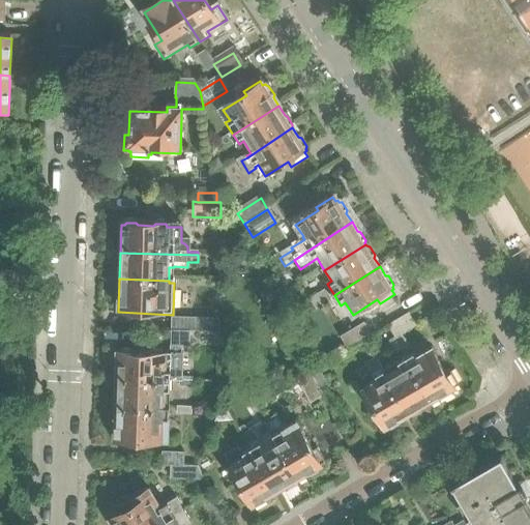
[(314,309),(329,299),(325,294),(310,303),(314,309)]
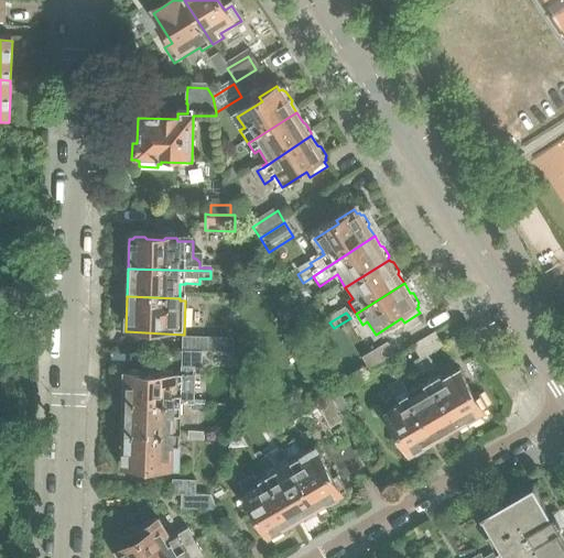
[(337,334),(354,323),(350,318),(334,328),(337,334)]
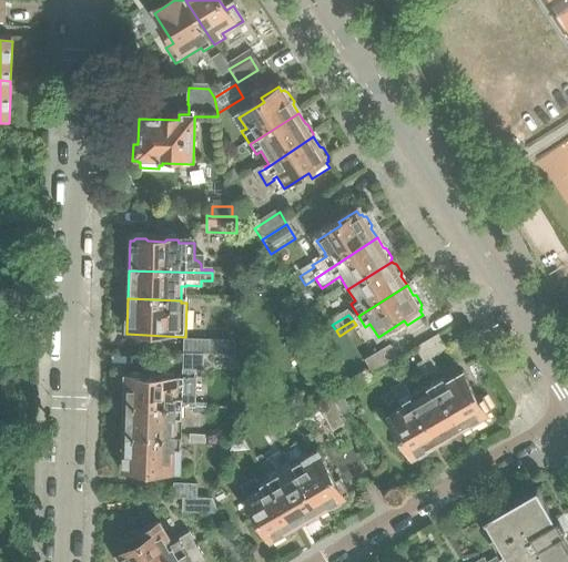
[(429,363),(445,354),(438,340),(417,353),(424,365),(422,366),(430,379),(437,375),(429,363)]
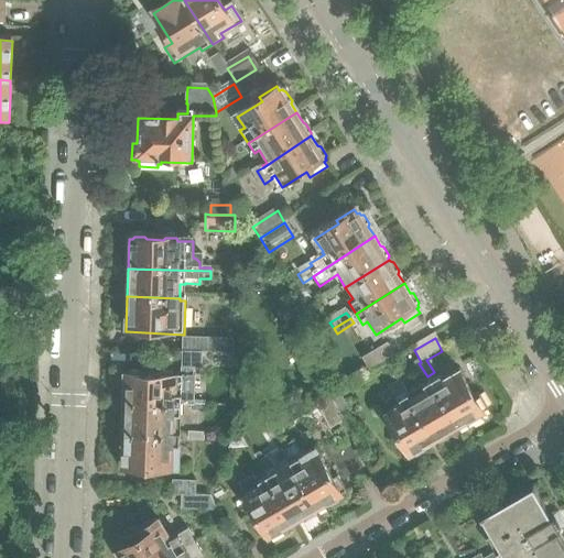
[(182,354),(182,356),(203,357),(206,357),(234,358),(234,343),(232,343),(183,341),(182,354)]
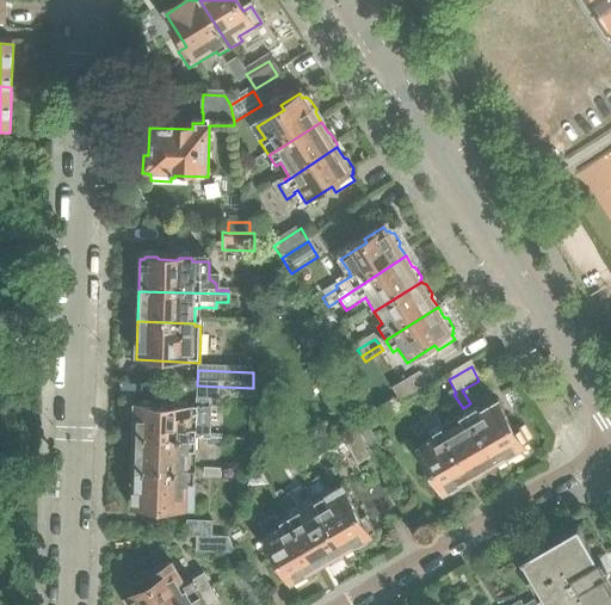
[(402,408),(430,391),(420,376),(394,391),(402,408)]
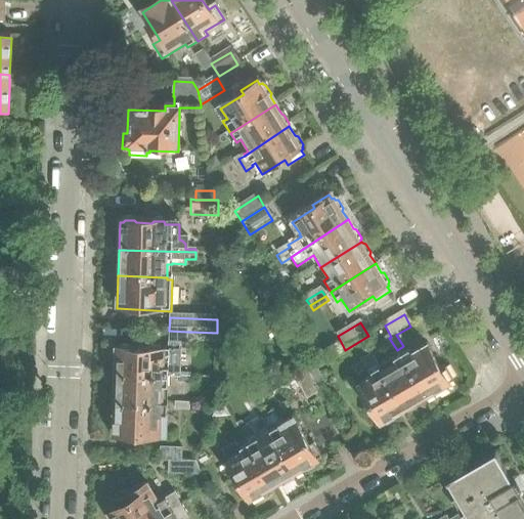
[(397,350),(389,338),(384,341),(391,353),(397,350)]
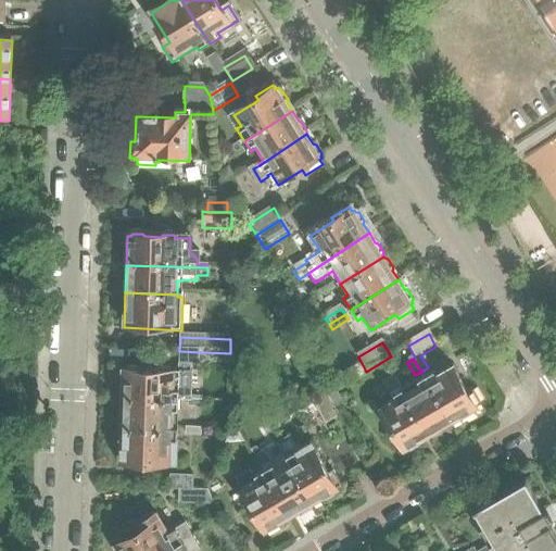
[(481,408),(472,392),(468,396),(453,370),(441,376),(438,372),(426,378),(454,426),(463,422),(466,422),(475,416),(476,414),(478,413),(477,410),(481,408)]
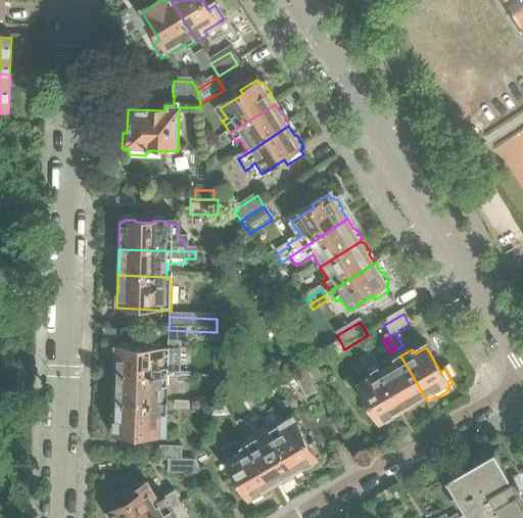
[(164,370),(165,351),(160,351),(159,349),(149,349),(147,351),(132,350),(130,348),(120,348),(117,350),(115,350),(114,378),(169,380),(169,370),(164,370)]
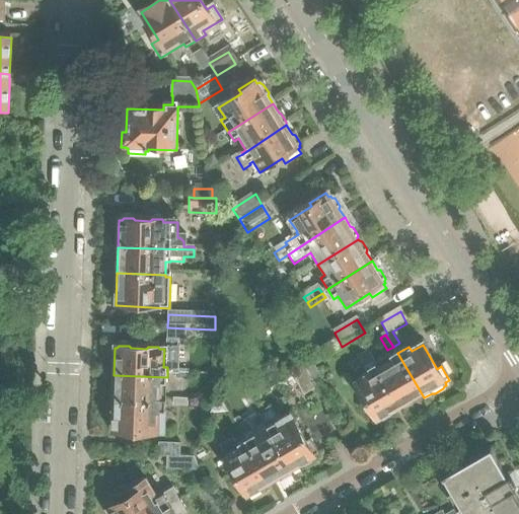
[(401,411),(378,370),(379,369),(377,365),(375,366),(368,353),(357,360),(366,374),(367,373),(368,376),(356,383),(370,408),(366,410),(373,424),(378,422),(379,424),(380,423),(383,424),(391,419),(392,416),(401,411)]
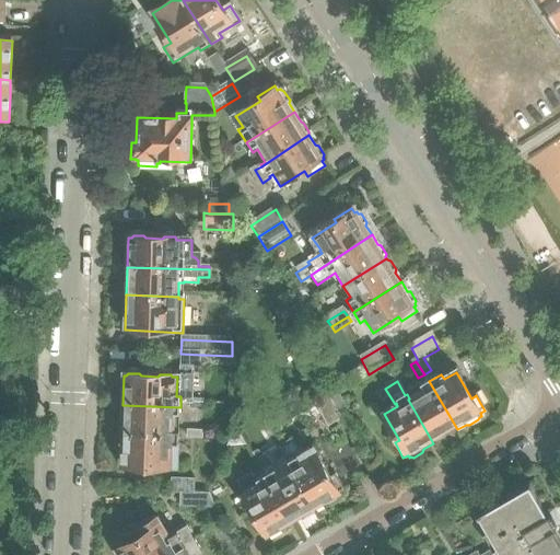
[(457,429),(429,381),(418,388),(421,392),(409,399),(408,400),(433,443),(434,442),(438,443),(446,438),(447,436),(457,429)]
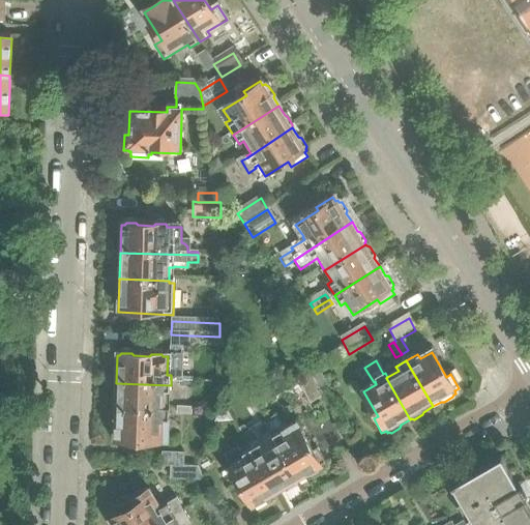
[(323,401),(310,378),(308,377),(297,383),(311,408),(323,401)]
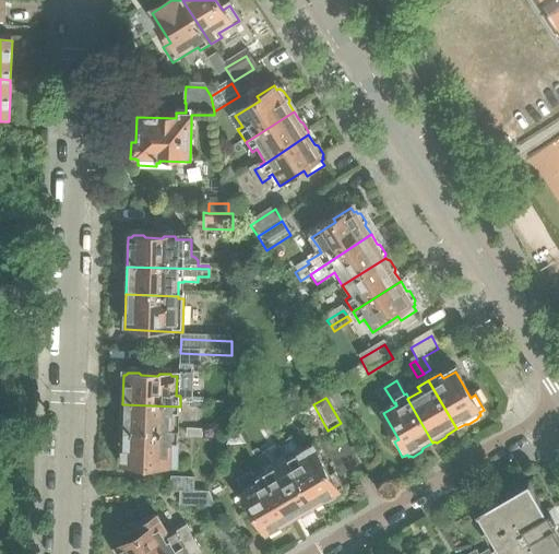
[(175,434),(176,416),(179,416),(180,407),(122,404),(121,431),(175,434)]
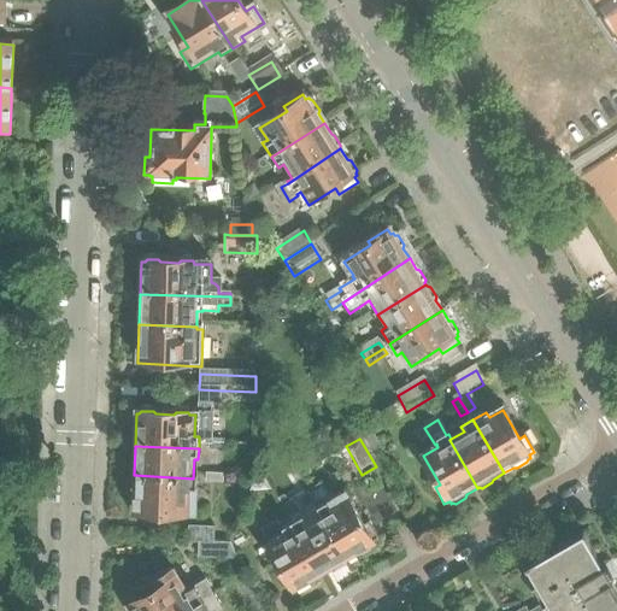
[(198,518),(199,491),(197,491),(198,479),(193,479),(134,475),(133,515),(136,515),(139,517),(150,517),(152,515),(171,516),(174,518),(184,518),(198,518)]
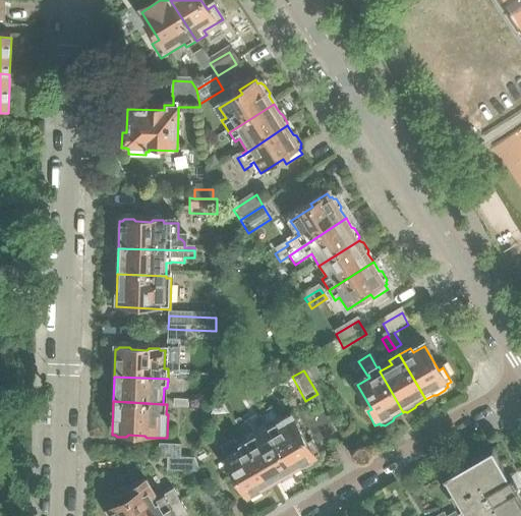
[(308,446),(294,421),(292,417),(279,424),(271,411),(261,417),(269,432),(294,475),(303,470),(306,471),(314,466),(315,463),(317,462),(315,460),(321,458),(312,444),(308,446)]
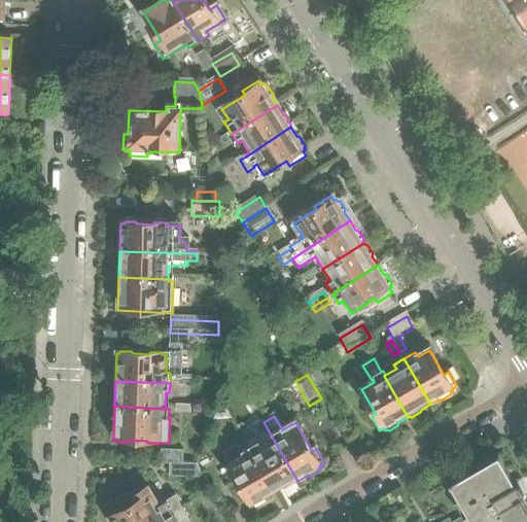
[(297,481),(272,437),(259,444),(248,431),(247,432),(244,426),(243,426),(242,425),(238,427),(248,447),(276,494),(285,489),(287,490),(296,485),(296,482),(297,481)]
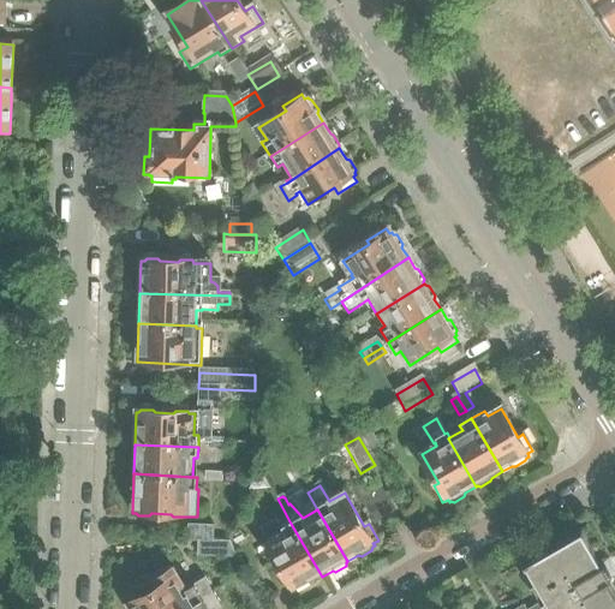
[(322,577),(290,521),(279,527),(276,523),(260,532),(284,573),(279,575),(288,592),(293,590),(296,592),(297,591),(300,592),(310,586),(311,583),(322,577)]
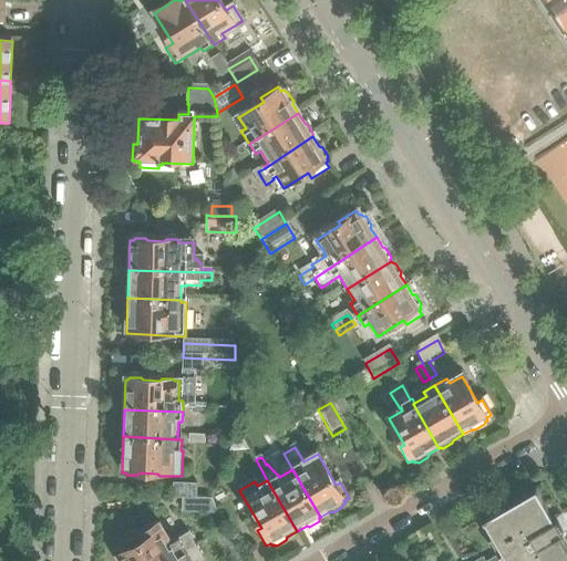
[(197,500),(197,488),(174,487),(173,499),(197,500)]
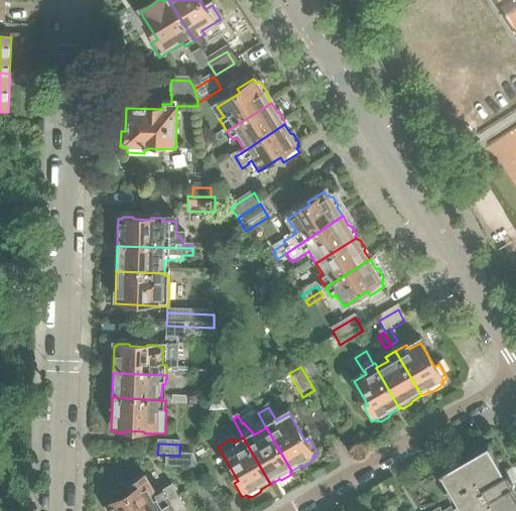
[(460,510),(508,483),(488,449),(461,465),(460,465),(440,476),(459,506),(452,510),(460,510)]
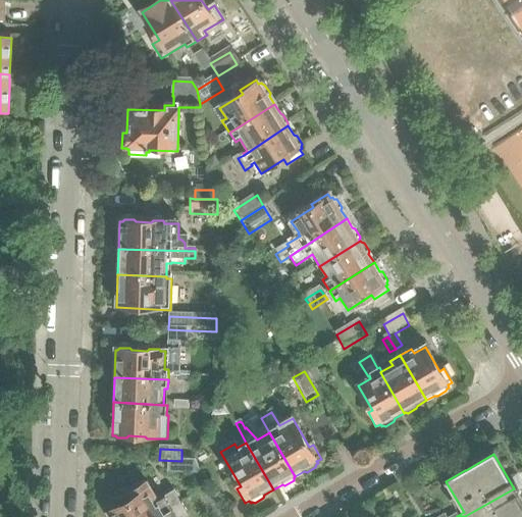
[(201,475),(195,463),(181,463),(181,461),(159,460),(159,463),(168,463),(167,476),(198,477),(201,475)]
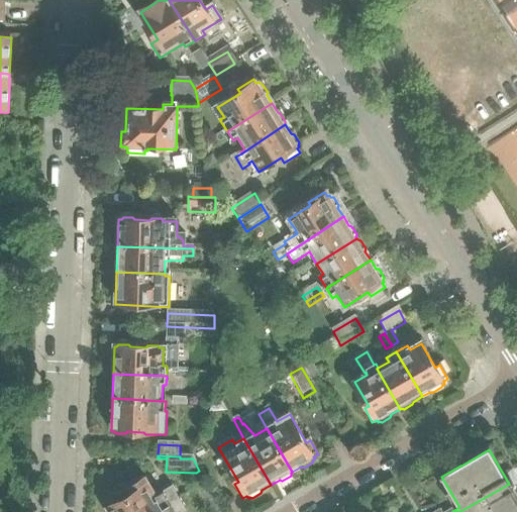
[(161,511),(171,506),(165,496),(158,499),(146,480),(127,491),(125,487),(113,494),(119,503),(108,509),(109,511),(161,511)]
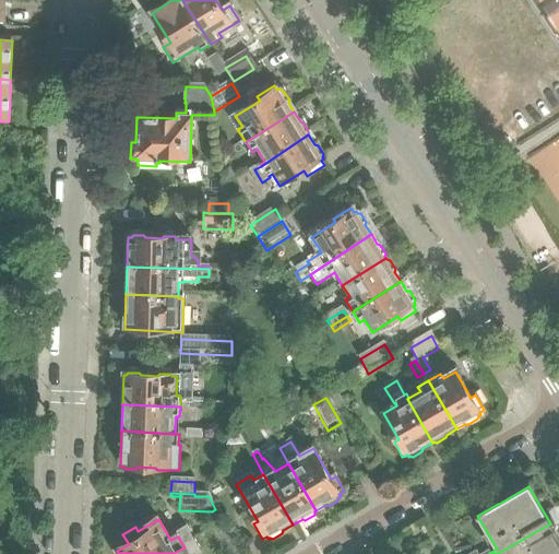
[(558,553),(558,540),(554,532),(555,531),(550,523),(498,553),(558,553)]
